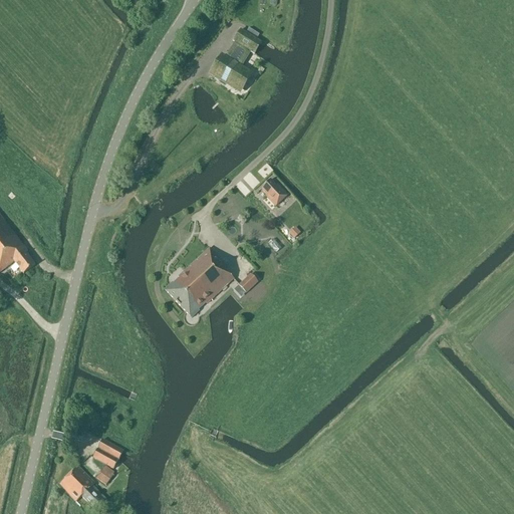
[(239,14),(248,0),(239,0),(233,9),(239,14)]
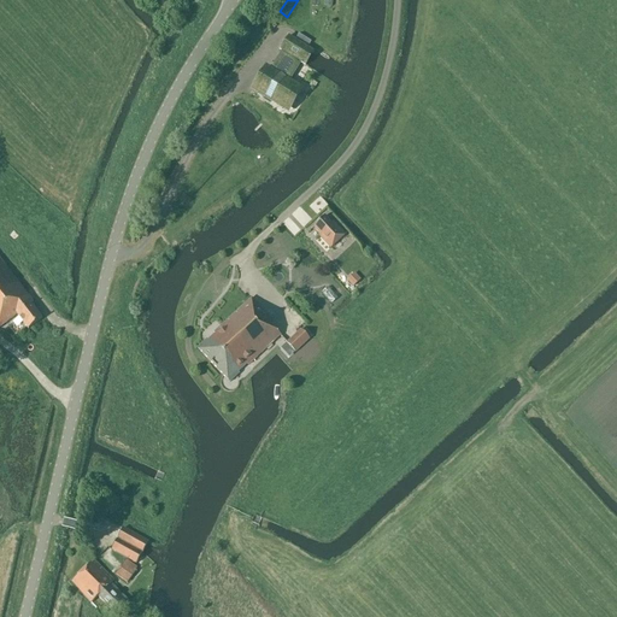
[(313,52),(288,37),(280,51),(282,52),(270,70),(266,68),(252,90),(286,111),(299,88),(289,82),(300,63),(305,66),(313,52)]
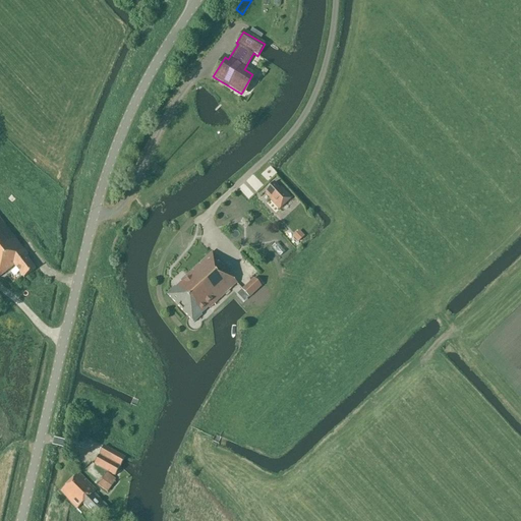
[(274,182),(265,191),(271,198),(269,200),(278,211),(291,198),(282,188),(281,189),(274,182)]
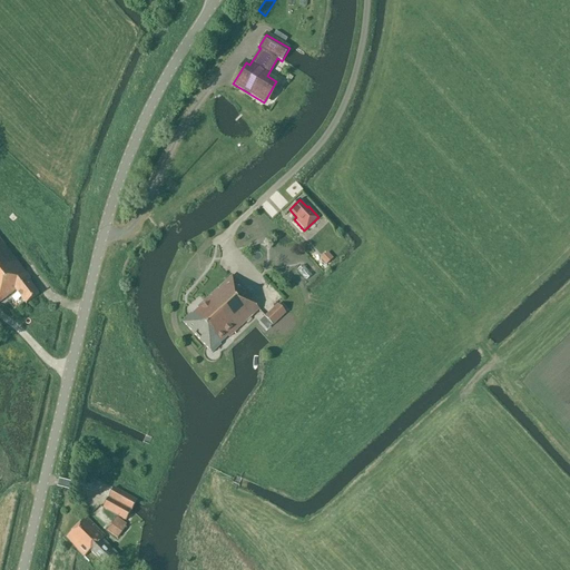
[(39,295),(28,282),(30,279),(0,241),(0,302),(16,291),(27,305),(39,295)]
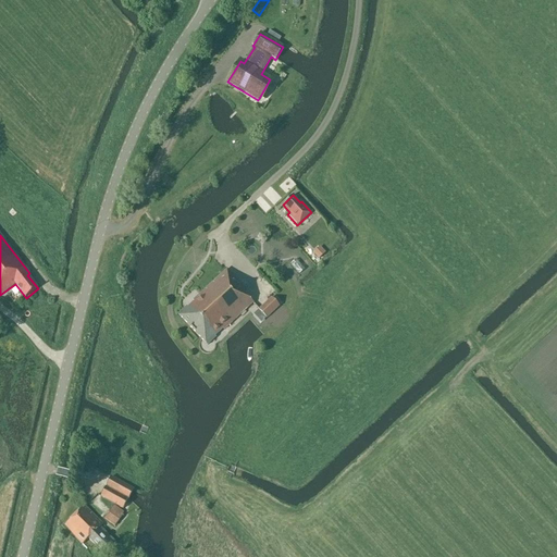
[(321,246),(316,251),(319,256),(325,251),(321,246)]
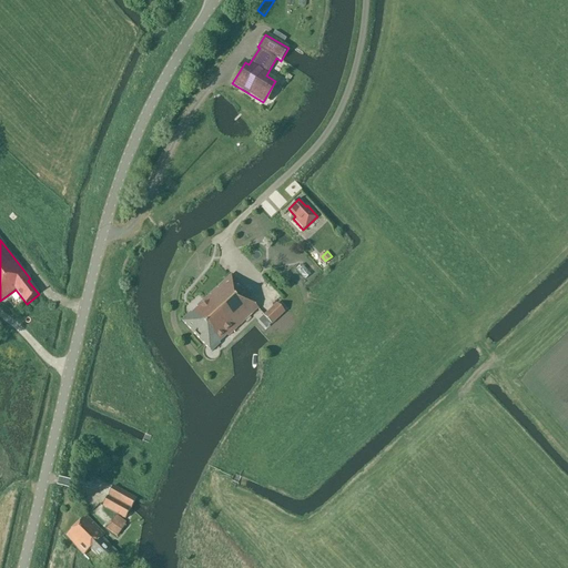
[(231,275),(182,321),(211,352),(220,344),(219,343),(227,335),(229,336),(257,308),(250,300),(252,297),(231,275)]
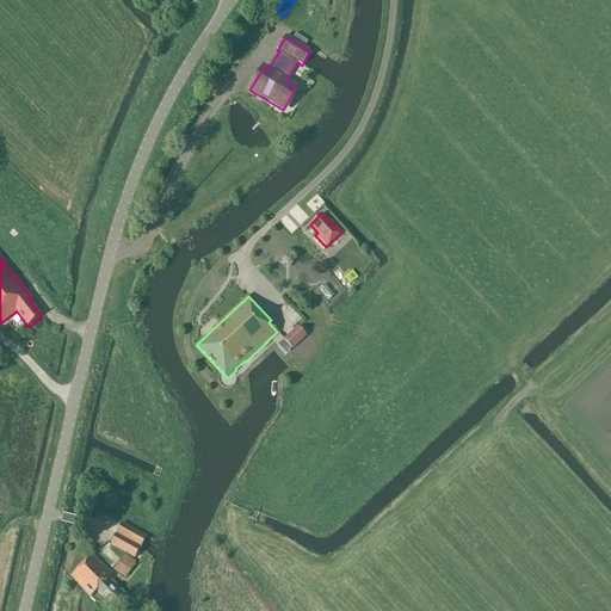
[(292,350),(307,337),(297,327),(284,340),(292,350)]
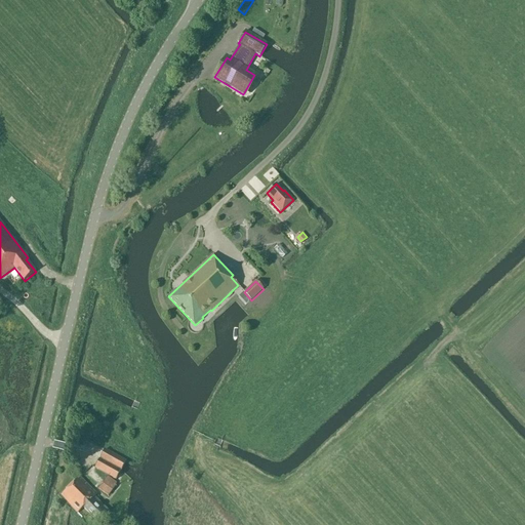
[(106,450),(96,469),(116,480),(126,461),(106,450)]
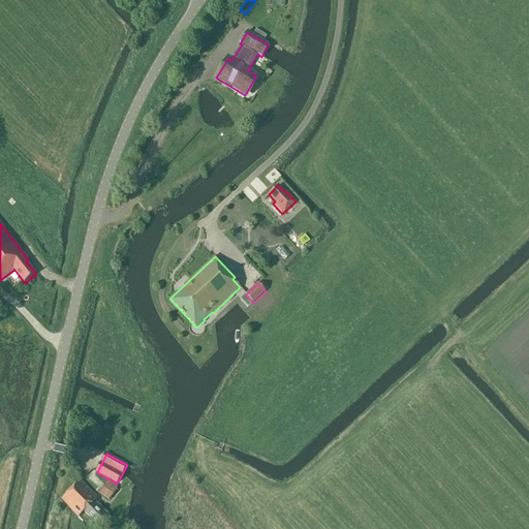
[(79,518),(84,511),(99,527),(111,516),(95,501),(98,498),(81,480),(61,499),(79,518)]
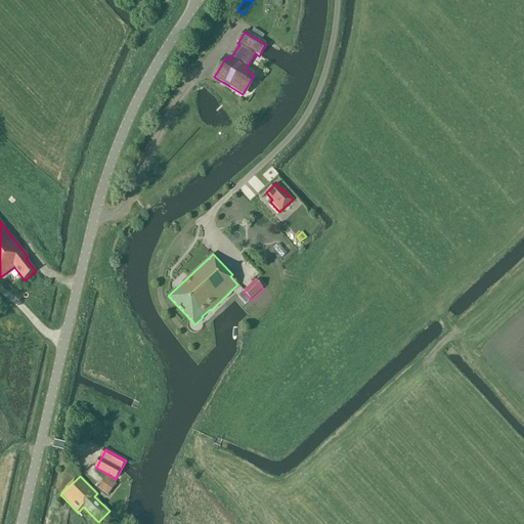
[(117,482),(107,476),(97,488),(107,496),(116,485),(115,484),(117,482)]
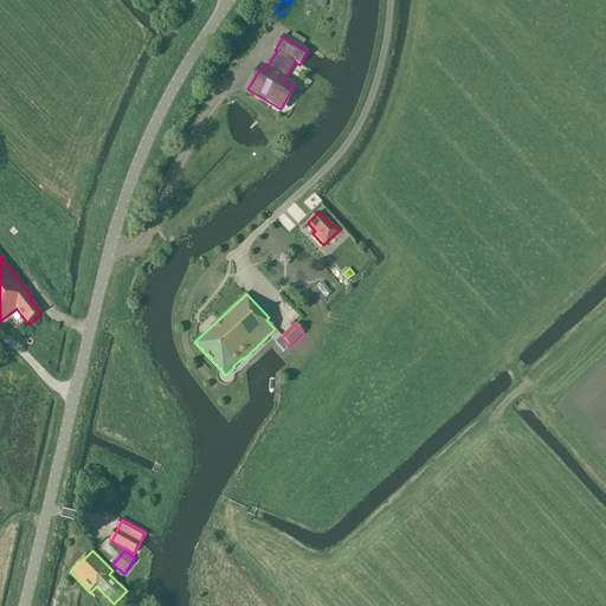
All buildings are outlined.
